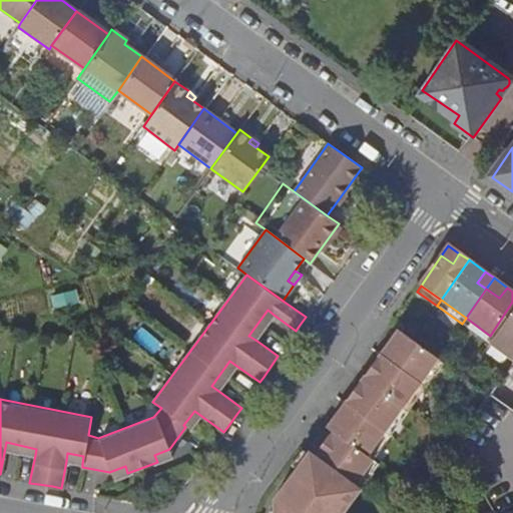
[(512,302),(490,336),(486,342),(512,361),(512,302)]
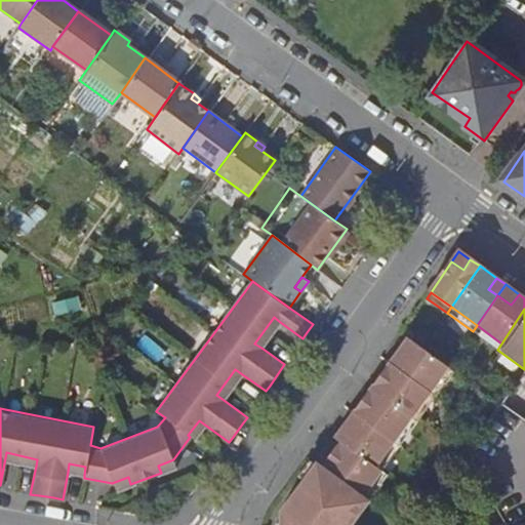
[(254,344),(261,348),(280,322),(274,317),(254,344)]
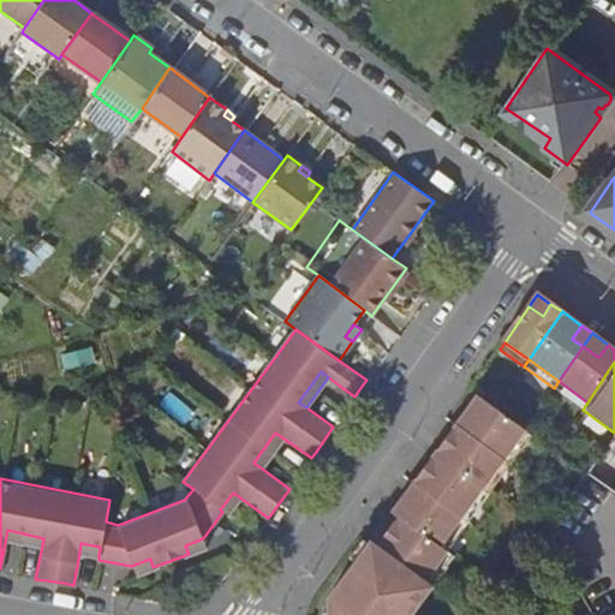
[(559,381),(554,388),(583,410),(587,402),(559,381)]
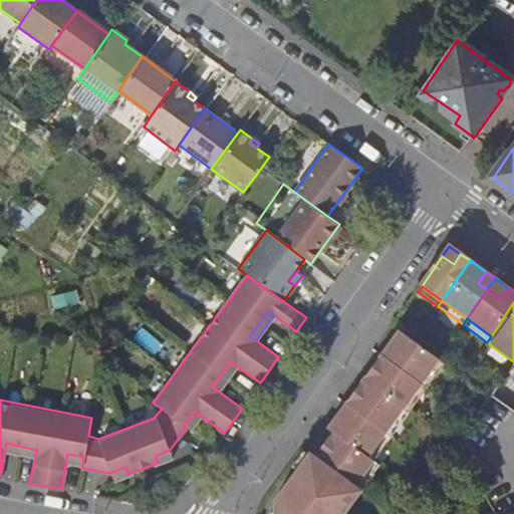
[(402,354),(395,364),(422,384),(440,359),(439,357),(401,330),(391,345),(402,354)]
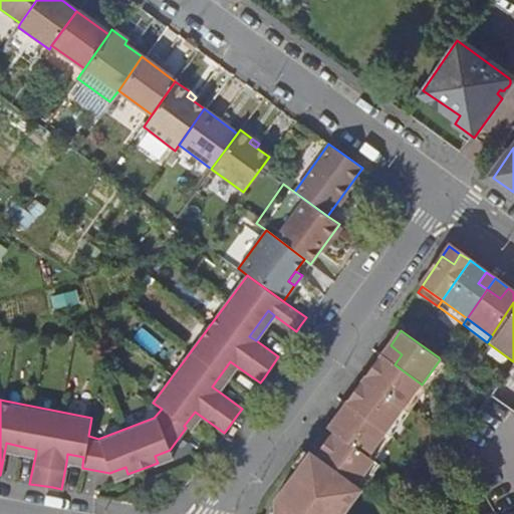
[(391,345),(381,355),(395,364),(402,354),(391,345)]
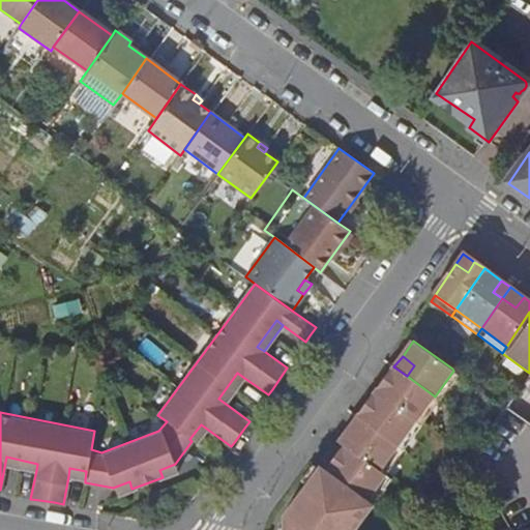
[(393,366),(384,379),(398,388),(407,376),(393,366)]
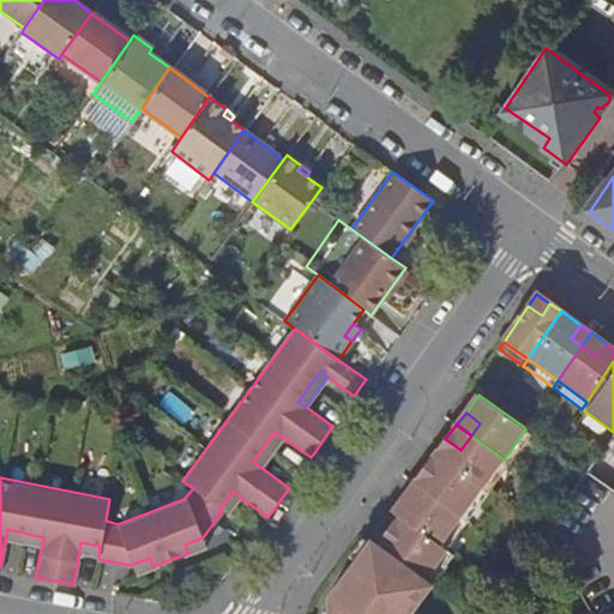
[(525,429),(504,459),(511,464),(533,434),(525,429)]
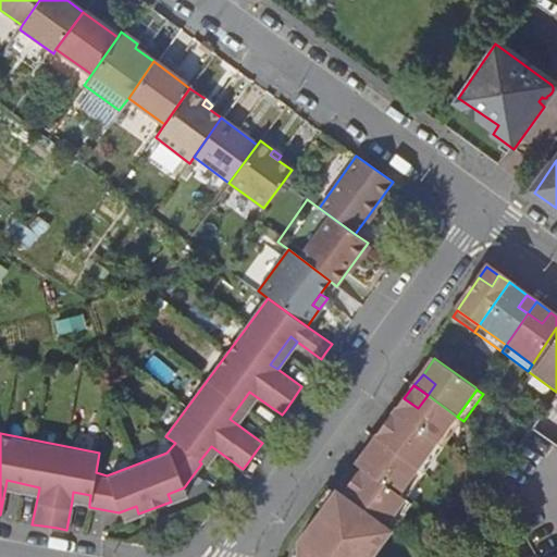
[(230,419),(237,424),(257,397),(249,392),(230,419)]
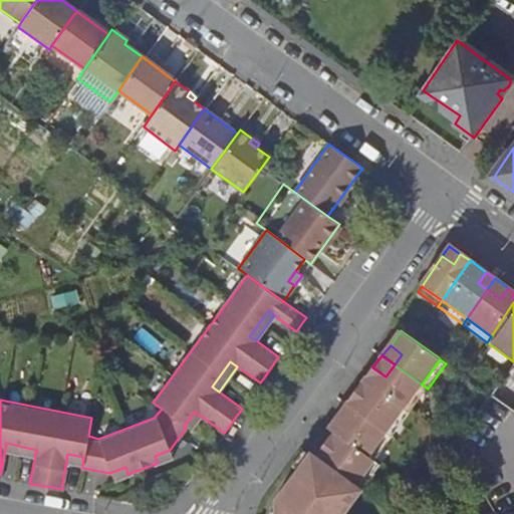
[(372,367),(364,379),(404,409),(422,384),(395,364),(386,376),(372,367)]
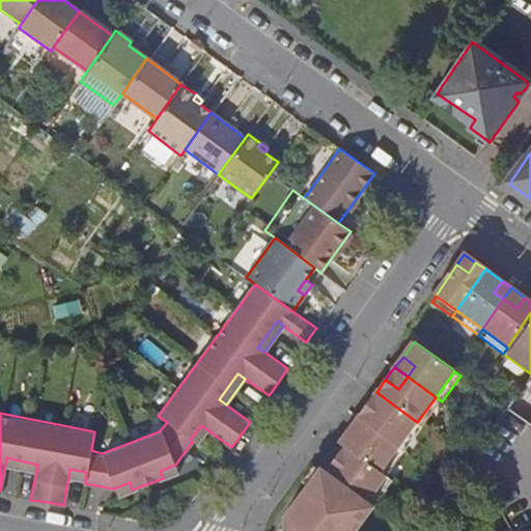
[(380,415),(371,426),(399,447),(417,422),(376,392),(366,407),(380,415)]
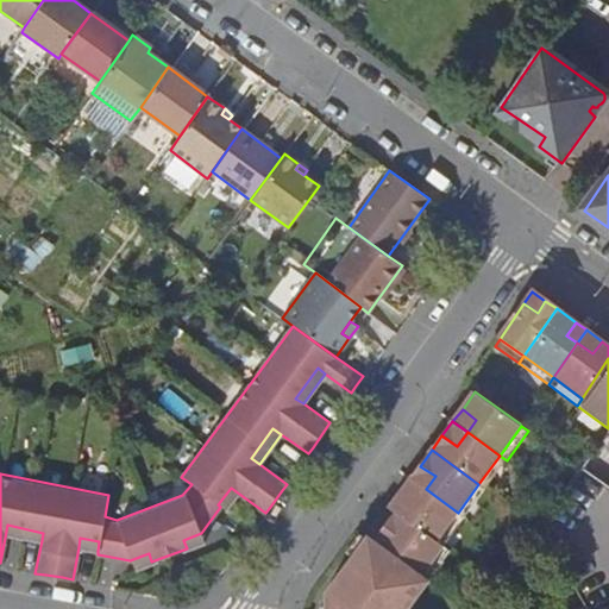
[(500,456),(478,484),(485,489),(507,460),(500,456)]
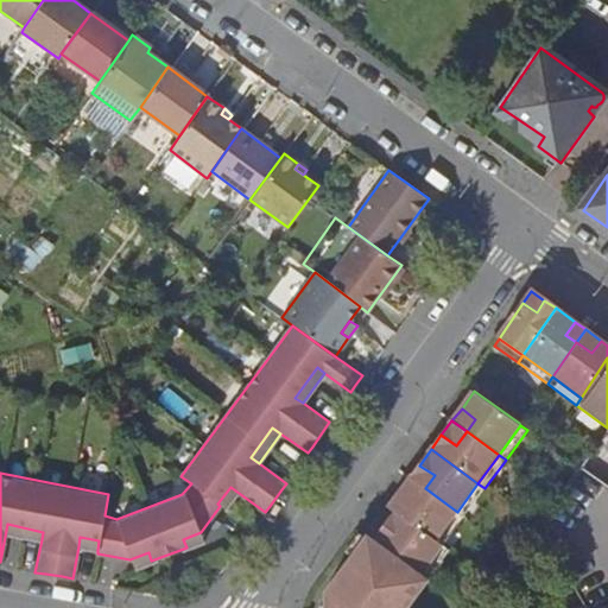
[(435,475),(419,466),(411,477),(425,488),(435,475)]
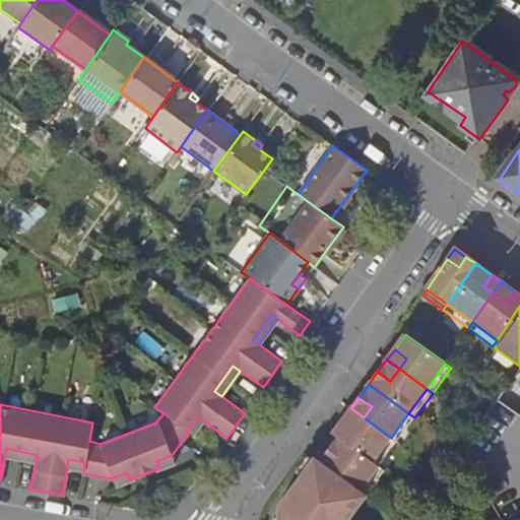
[(341,423),(354,432),(364,417),(351,408),(341,423)]
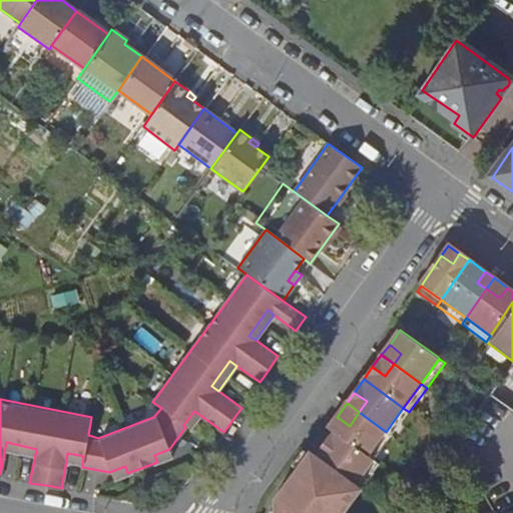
[(403,408),(386,432),(391,435),(409,412),(403,408)]
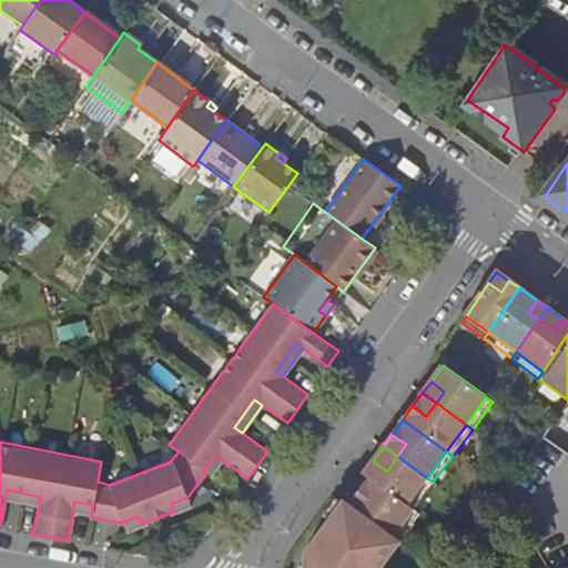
[(203,470),(205,473),(210,475),(222,460),(215,455),(203,470)]
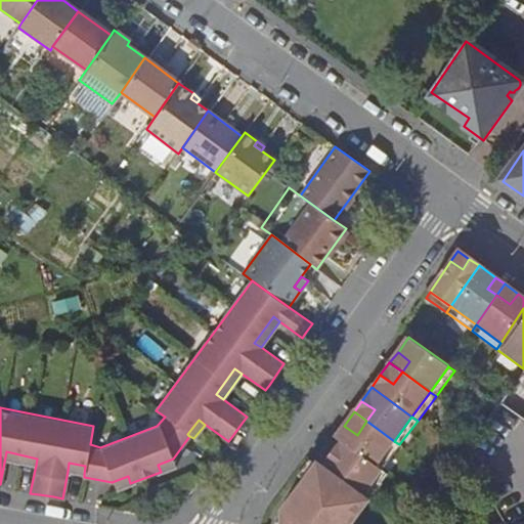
[(344,425),(335,438),(341,442),(376,467),(394,441),(366,421),(357,435),(344,426),(344,425)]
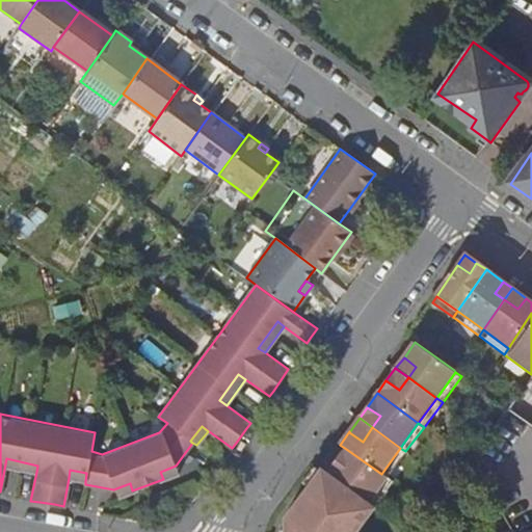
[(400,448),(381,474),(387,478),(405,451),(400,448)]
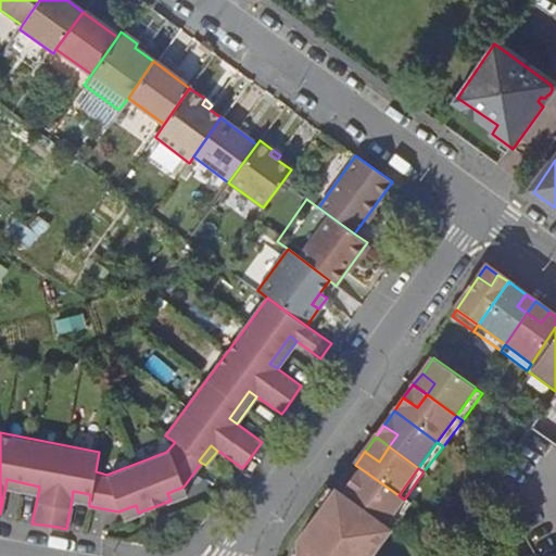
[(366,494),(358,504),(393,528),(411,504),(404,500),(399,495),(362,469),(352,483),(366,494)]
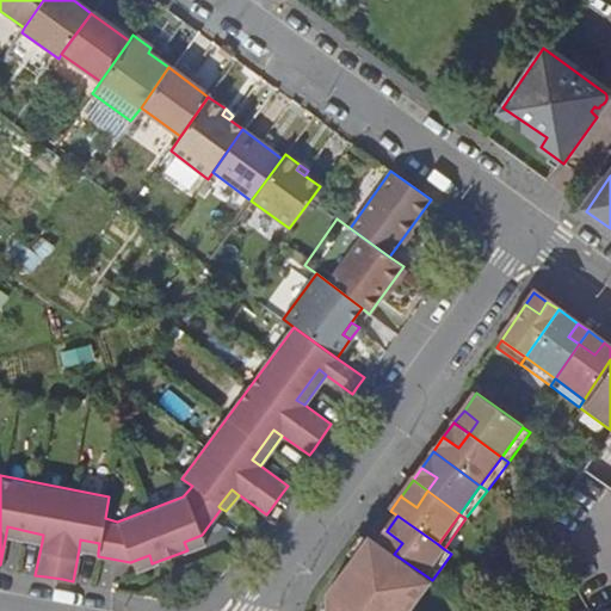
[(7,526),(6,536),(42,542),(43,535),(7,526)]
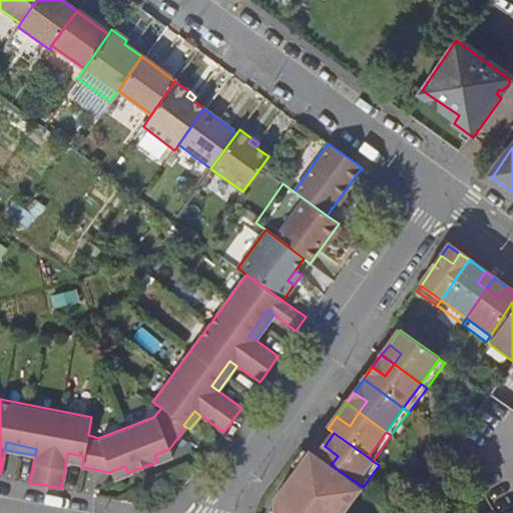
[(338,456),(325,446),(318,456),(328,463),(331,465),(338,456)]
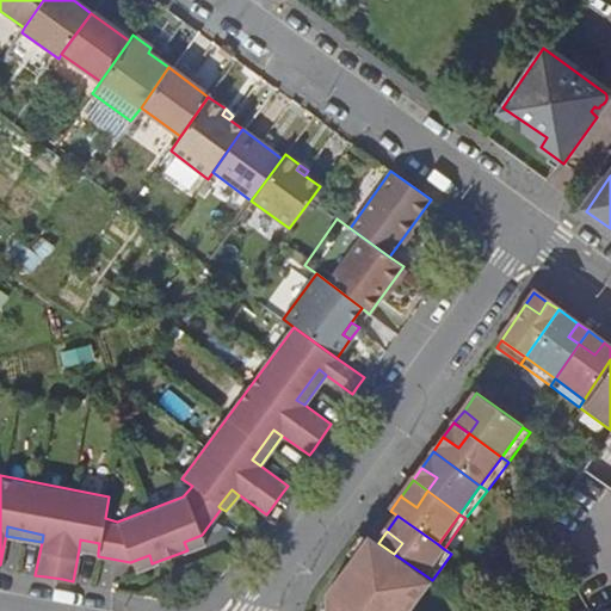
[(184,542),(187,550),(205,543),(202,535),(184,542)]
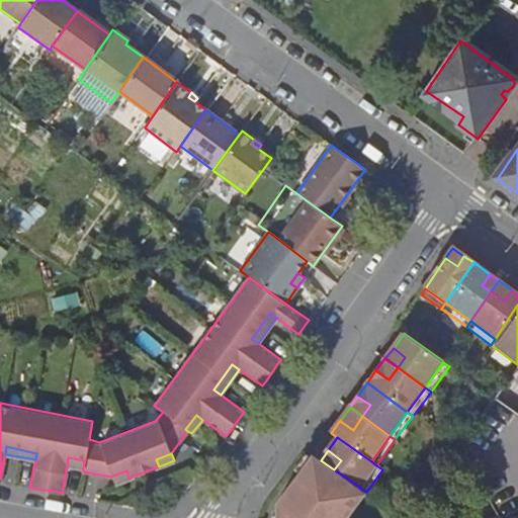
[(321,460),(314,454),(277,505),(277,517),(273,517),(348,517),(366,492),(334,469),(331,467),(321,460)]
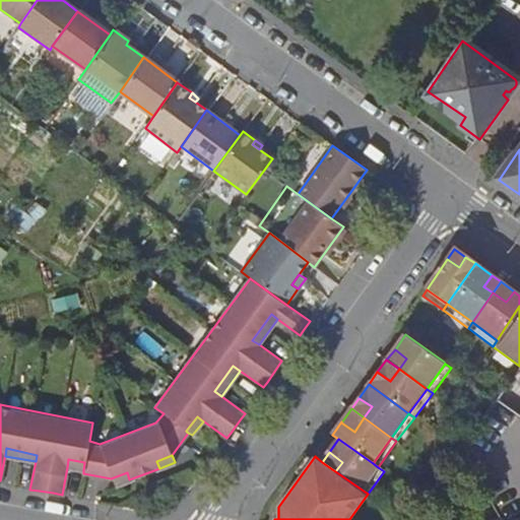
[(68,459),(67,467),(83,470),(84,462),(68,459)]
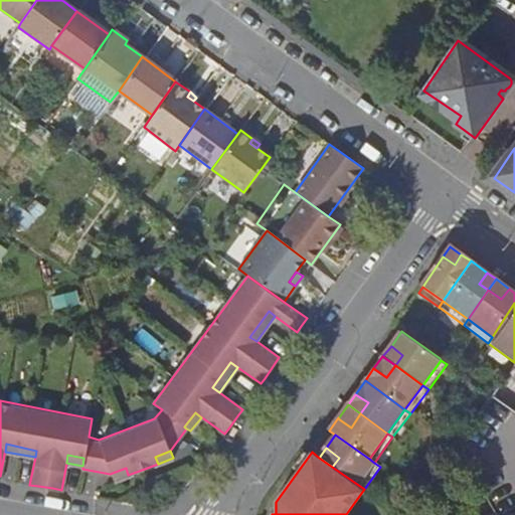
[(126,468),(110,474),(113,481),(128,475),(126,468)]
